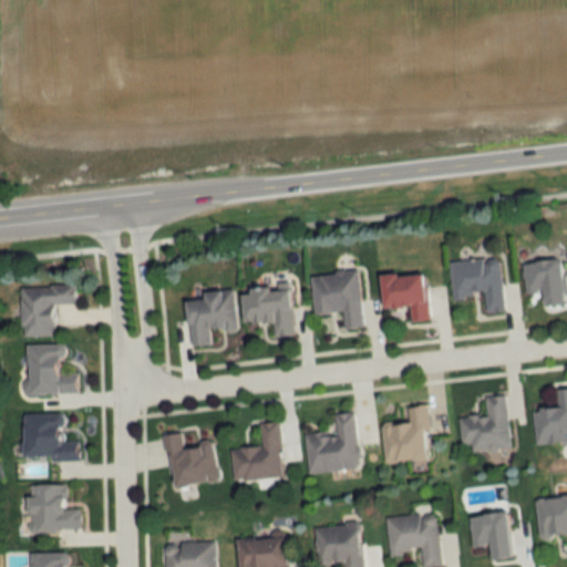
[(498,258),(449,261),(452,299),(481,297),(483,313),(503,312),(498,258)]
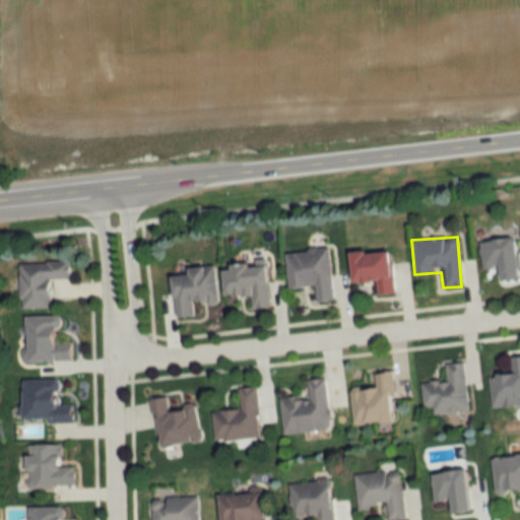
[(477,243),(481,270),(495,268),(497,281),(518,278),(512,237),(477,243)]
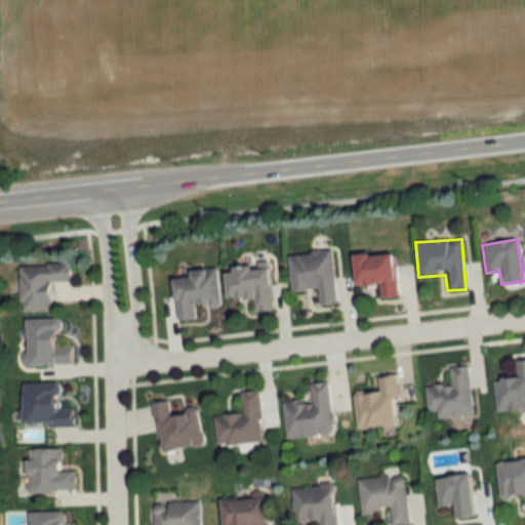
[(330,251),(287,254),(290,290),(316,288),(317,305),(335,303),(330,251)]
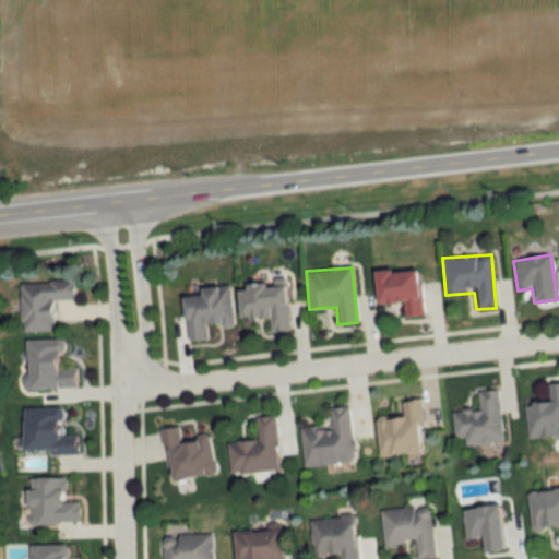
[(404,317),(421,316),(417,269),(373,272),(377,305),(403,302),(404,317)]
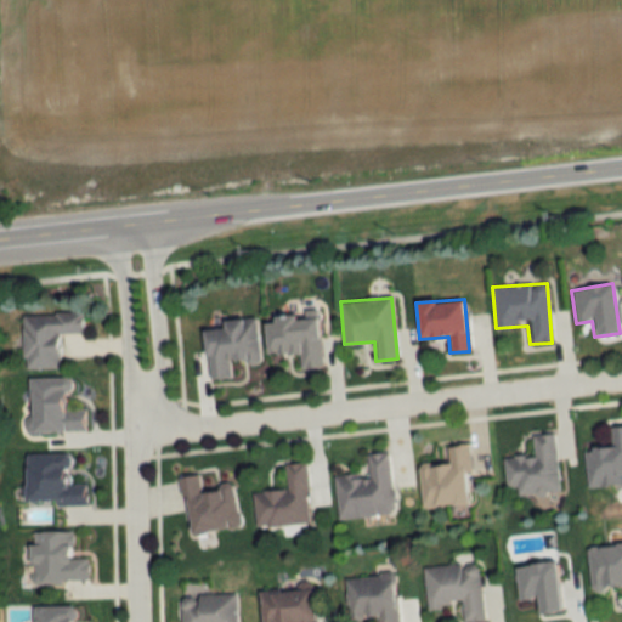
[(22,369),(58,368),(57,334),(82,334),(82,314),(22,314),(22,369)]
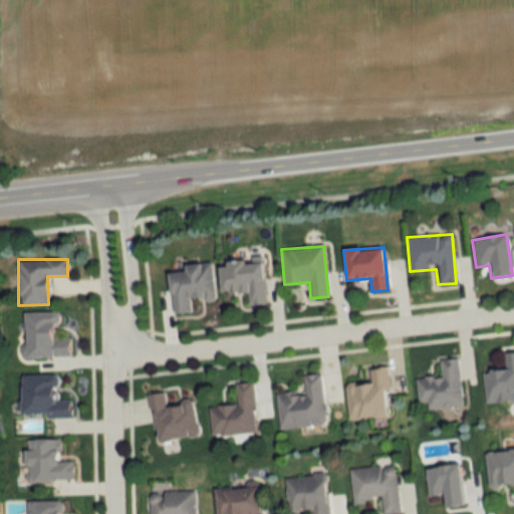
[(246,291),(247,305),(265,303),(262,261),(217,264),(219,293),(246,291)]
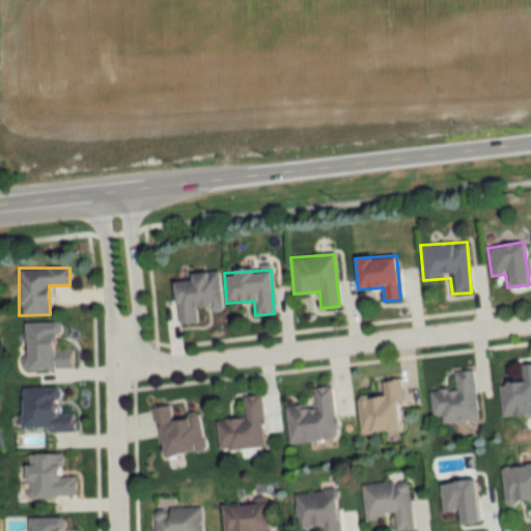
[(188,274),(189,281),(173,282),(176,324),(196,323),(195,311),(220,309),(218,272),(188,274)]
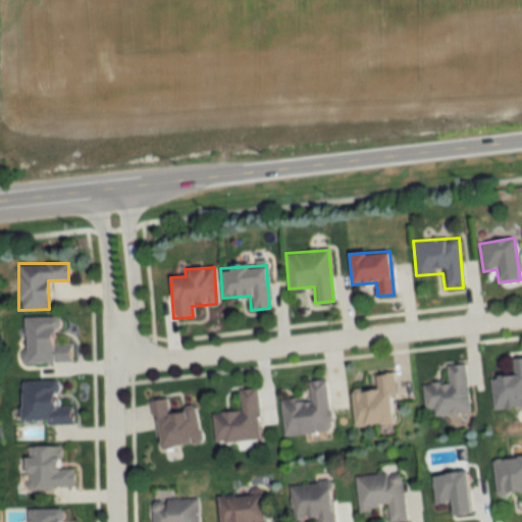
[(56,317),(23,318),(24,363),(71,362),(70,343),(57,343),(56,317)]
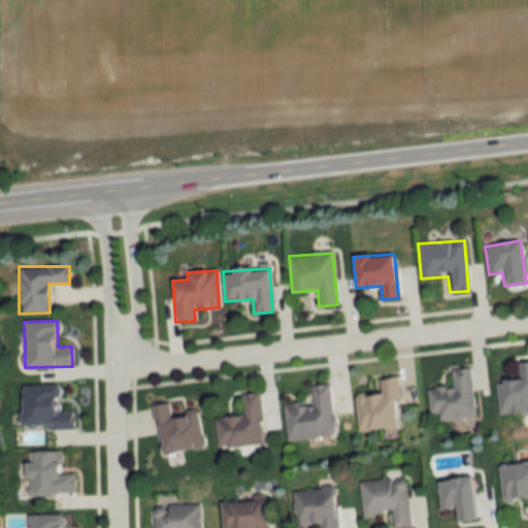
[(497,414),(527,410),(527,361),(517,362),(518,378),(495,381),(497,414)]
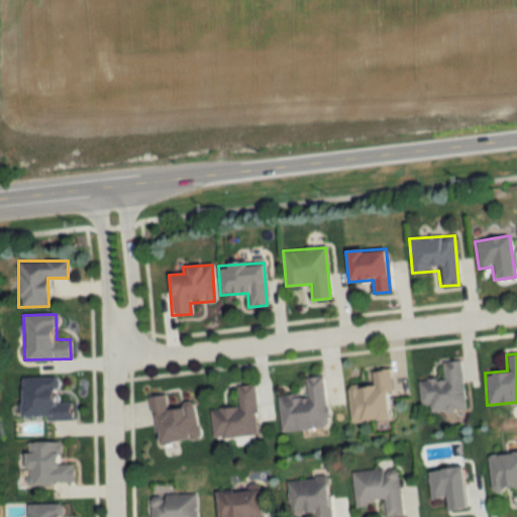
[(417,380),(420,406),(429,405),(429,411),(464,408),(459,359),(440,363),(442,377),(417,380)]
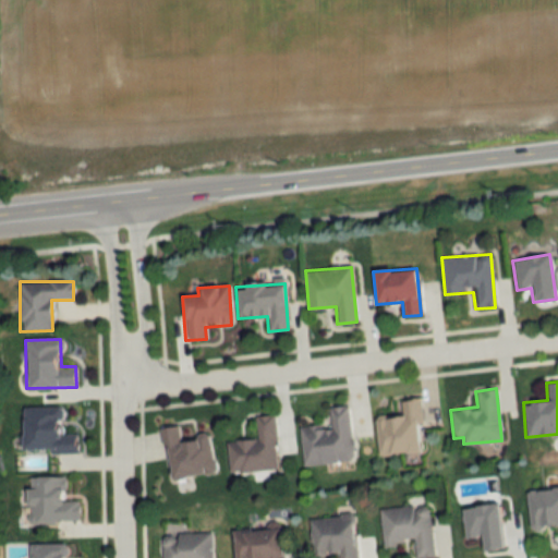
[(419,399),(400,400),(401,416),(375,417),(377,455),(421,452),(419,399)]
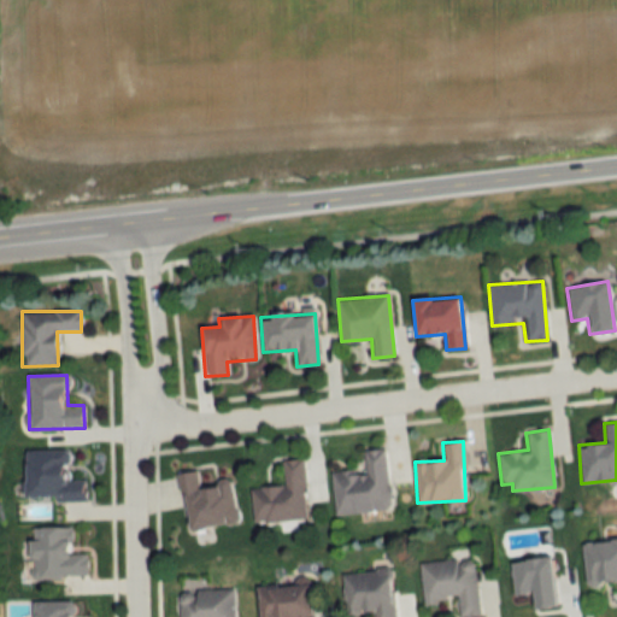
[(386,448),(363,450),(364,469),(330,472),(334,515),(391,510),(386,448)]
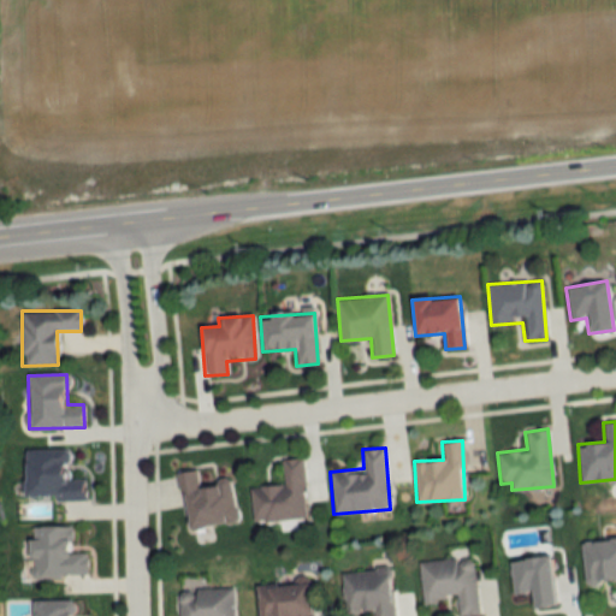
[(84,499),(84,478),(69,478),(69,449),(24,449),(23,498),(84,499)]
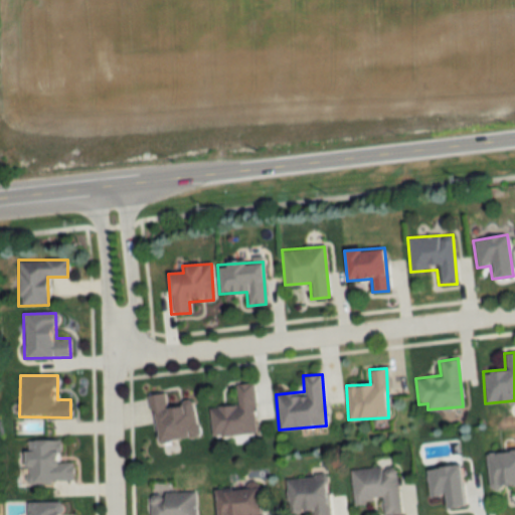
[(209,406),(211,437),(255,434),(252,382),(235,383),(236,405),(209,406)]
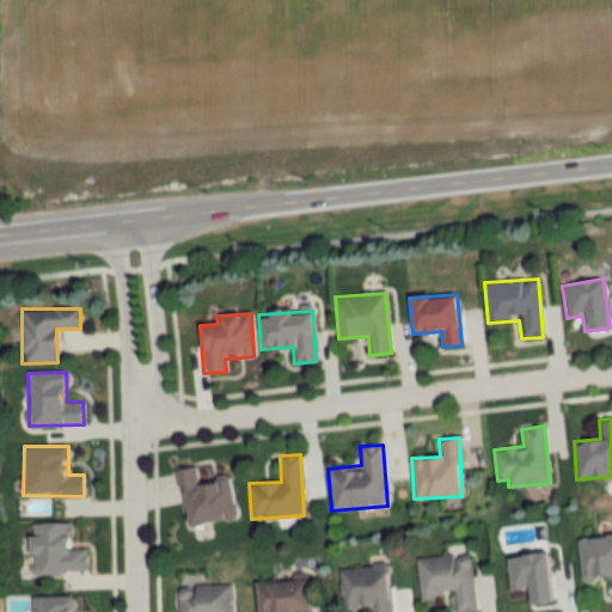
[(184,527),(236,518),(228,476),(197,482),(194,465),(175,469),(184,527)]
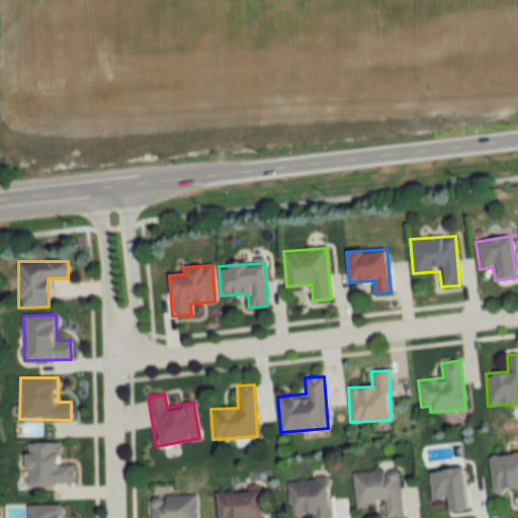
[(23,487),(73,484),(72,463),(60,464),(59,441),(26,443),(27,453),(21,454),(23,487)]
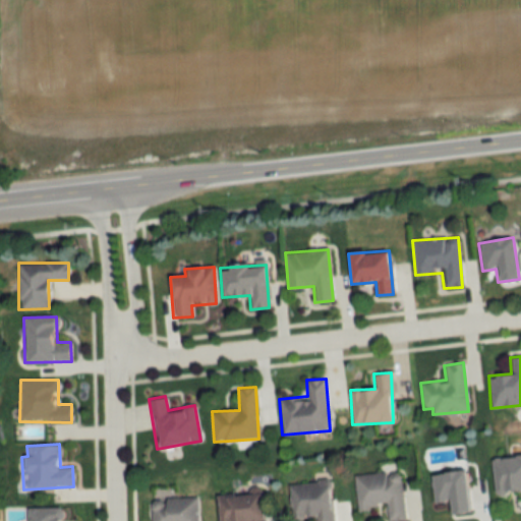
[(520,454),(490,458),(495,494),(520,490),(520,497),(520,454)]
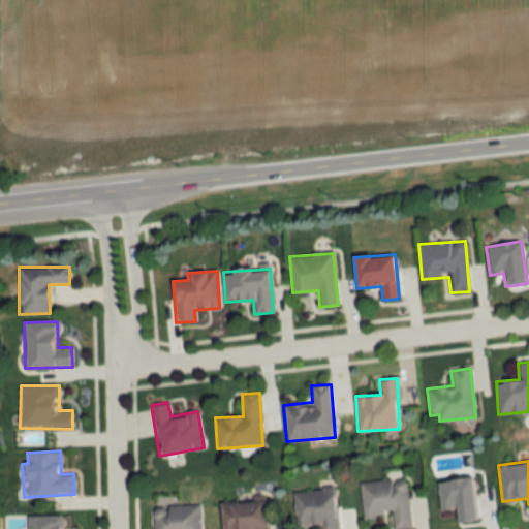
[(455,507),(457,522),(476,520),(471,477),(437,481),(440,509),(455,507)]
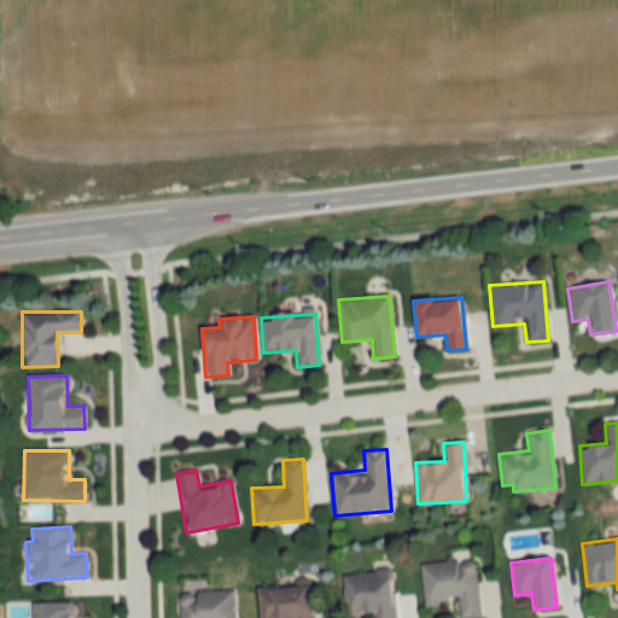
[(474,559),(420,564),(424,604),(458,600),(459,617),(468,617),(479,617),(474,559)]
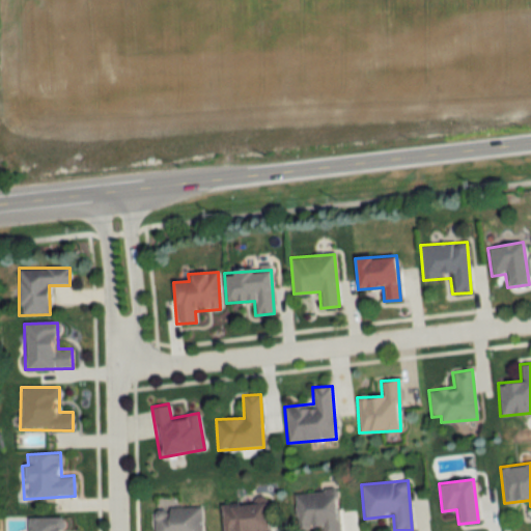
[(297,530),(322,529),(322,530),(338,530),(337,491),(295,492),(297,530)]
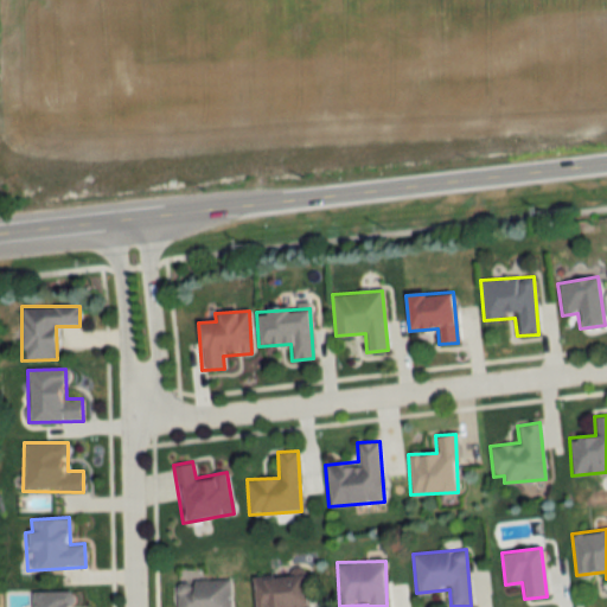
[(253,606),(259,606),(283,606),(306,606),(305,575),(251,579),(253,606)]
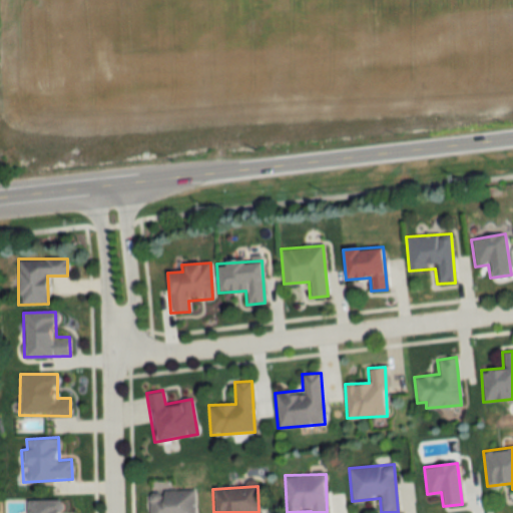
[(193,512),(193,490),(148,490),(147,512),(193,512)]
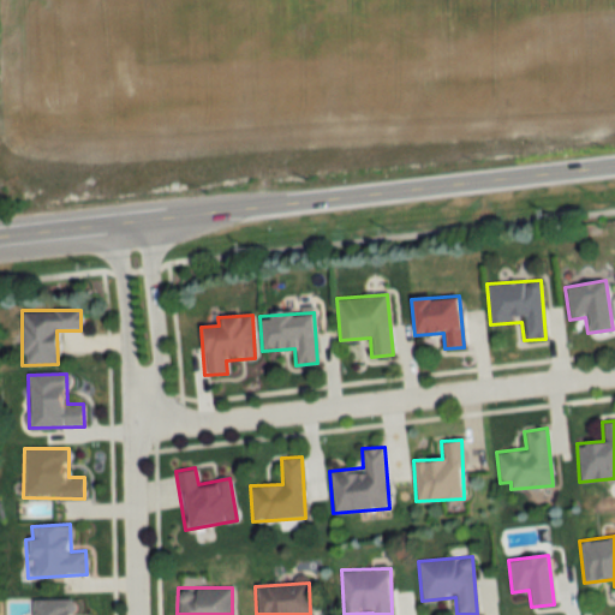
[(31,614),(66,614),(72,614),(72,599),(33,601),(31,614)]
